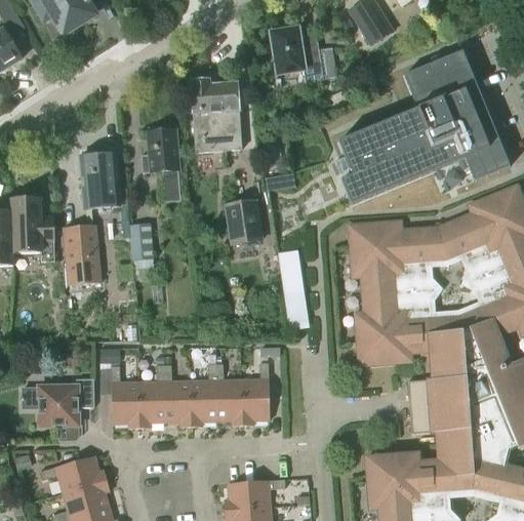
[(0,0),(0,13),(12,34),(24,27),(7,0),(0,0)]
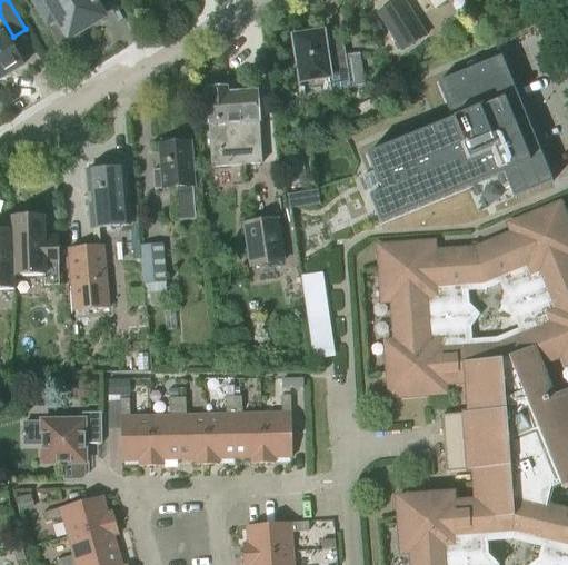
[(35,0),(48,21),(57,16),(69,35),(102,13),(95,1),(96,0),(35,0)]
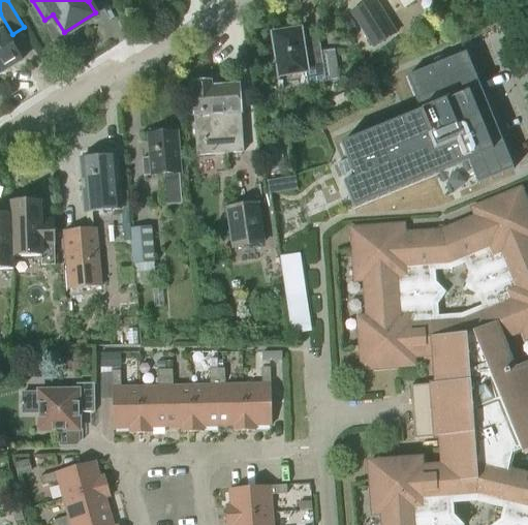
[(366,0),(352,8),(374,44),(396,31),(376,0),(366,0)]
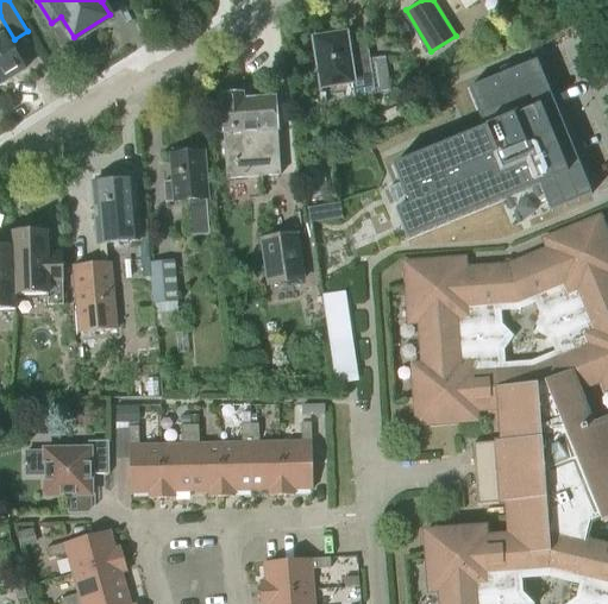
[(314,36),(321,85),(352,80),(355,94),(375,90),(370,56),(351,58),(346,31),(332,33),(331,27),(314,30),(315,36),(314,36)]
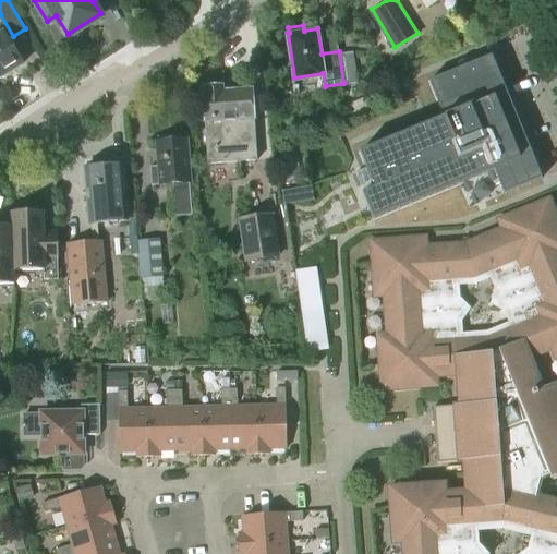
[(3,28),(0,31),(0,74),(23,61),(3,28)]
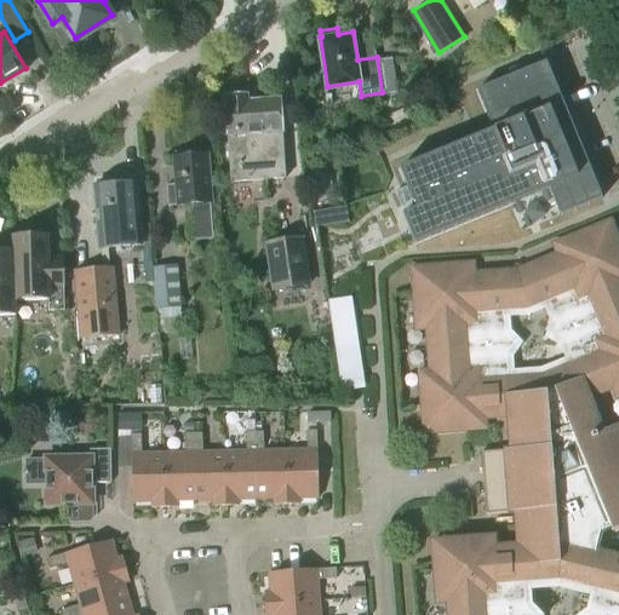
[(494,126),(400,166),(417,206),(403,211),(414,240),(549,185),(561,212),(602,195),(546,58),(477,86),(481,95),(494,126)]
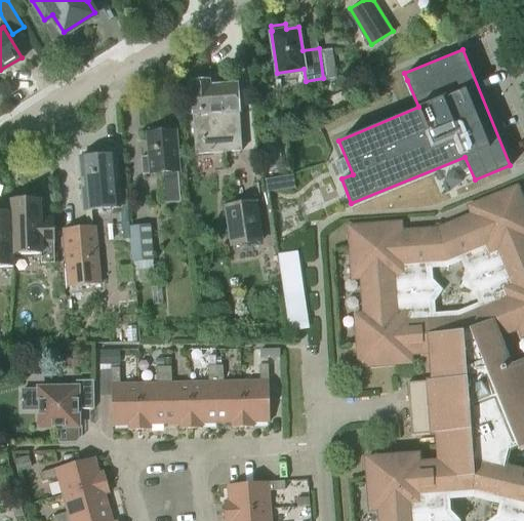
[(196,151),(241,148),(237,80),(210,82),(210,78),(191,79),(196,151)]
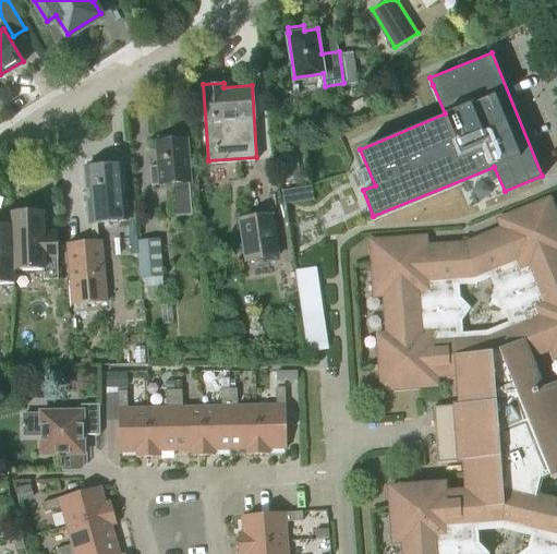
[(176,213),(193,212),(186,131),(157,134),(160,163),(150,164),(152,182),(172,181),(176,213)]
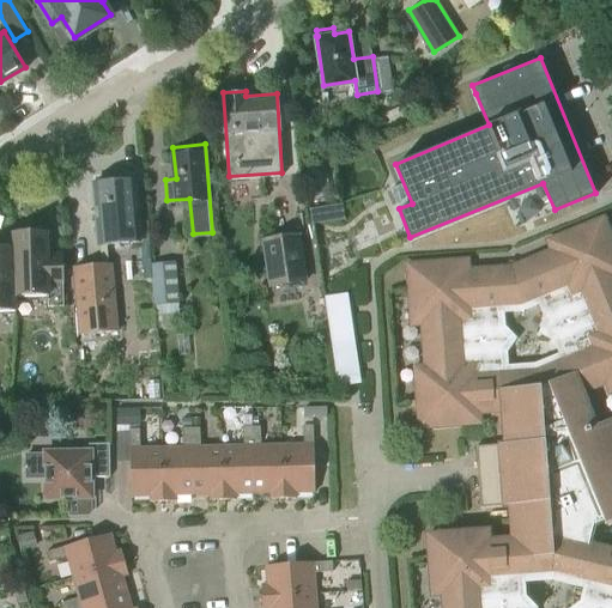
[(140,238),(135,176),(125,177),(125,176),(104,178),(104,180),(94,180),(96,205),(95,205),(96,217),(97,216),(100,242),(140,238)]
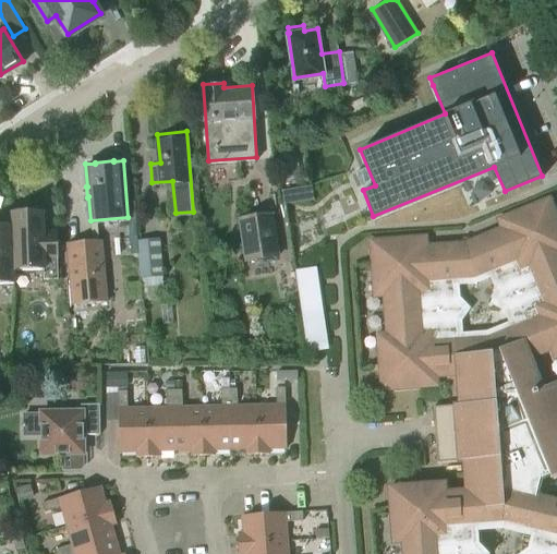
[(287,202),(316,196),(314,183),(285,190),(287,202)]
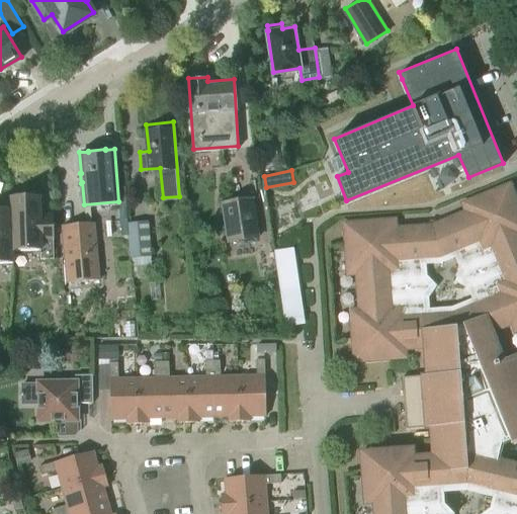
[(516,352),(506,356),(494,329),(516,319),(516,196),(514,189),(506,193),(502,185),(470,197),(474,206),(439,221),(431,218),(425,224),(388,227),(386,218),(353,221),(353,229),(344,230),(347,264),(356,263),(360,316),(351,317),(353,351),(362,350),(363,359),(398,356),(397,347),(425,345),(427,373),(403,375),(406,427),(431,425),(433,453),(405,455),(404,446),(370,449),(370,458),(362,458),(364,493),(373,493),(374,513),(516,513),(516,462),(498,457),(501,442),(511,429),(512,432),(516,430),(516,352)]
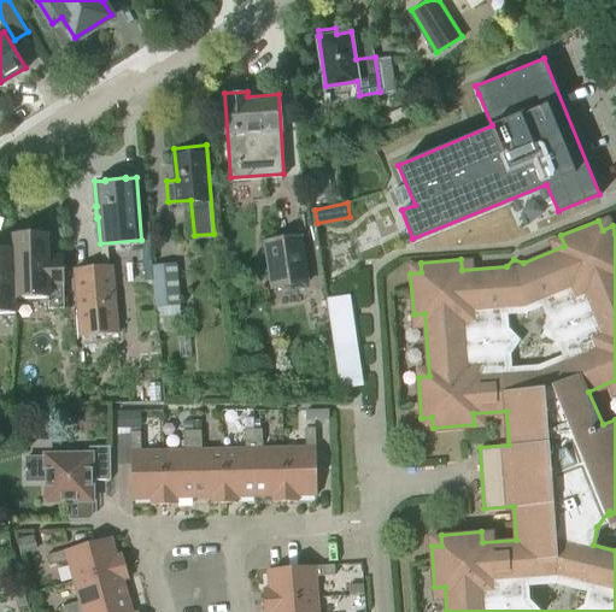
[(16,295),(48,294),(48,306),(65,306),(63,262),(48,263),(48,231),(13,233),(13,247),(16,295)]
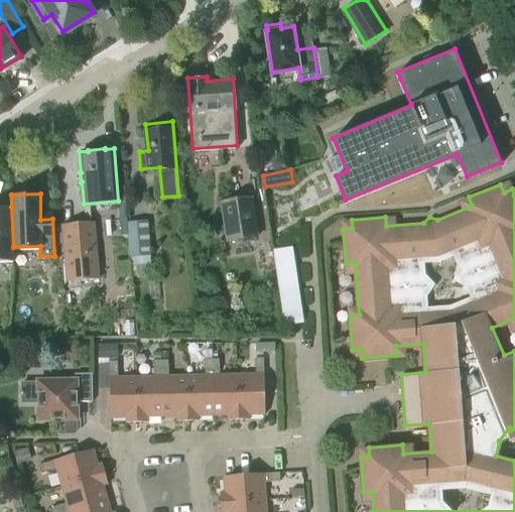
[(221,199),(227,240),(259,236),(253,194),(221,199)]
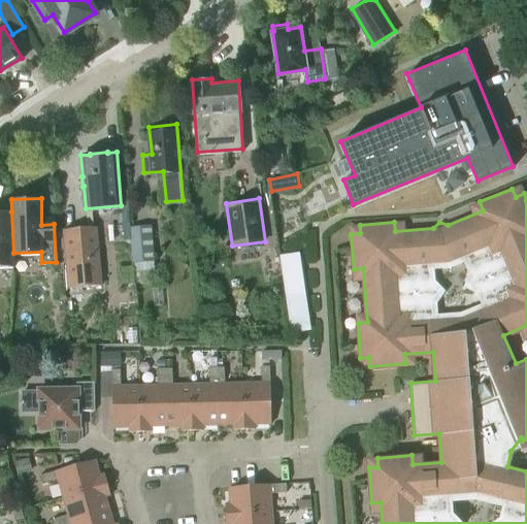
[(11,211),(0,211),(0,265),(14,265),(13,253),(11,211)]
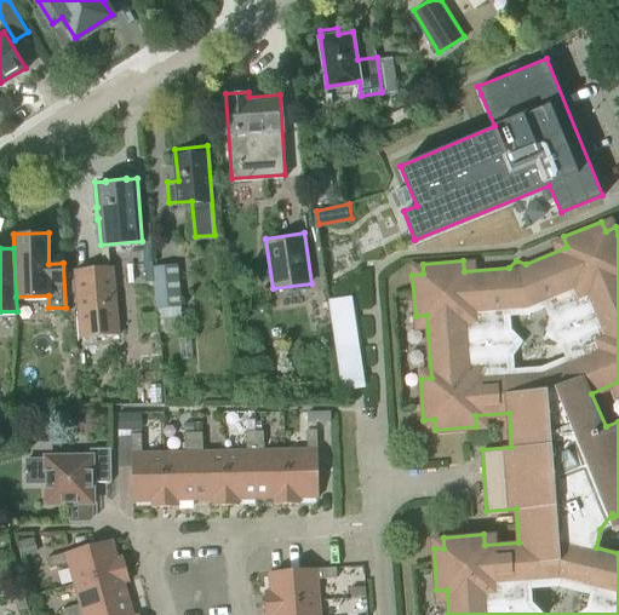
[(184,327),(178,260),(153,263),(159,329),(184,327)]
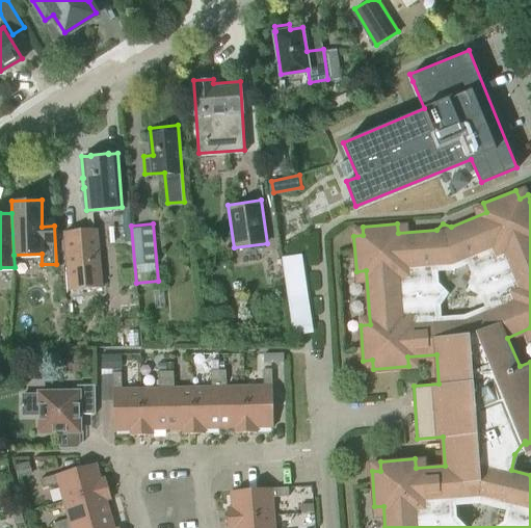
[(98,225),(64,228),(70,291),(104,288),(98,225)]
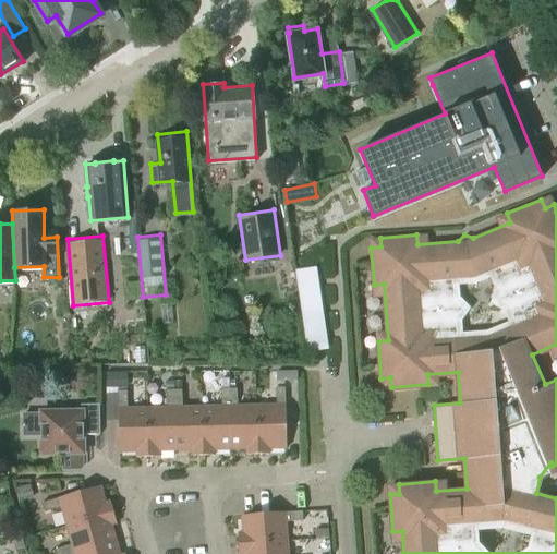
[(315,267),(297,269),(309,348),(327,345),(315,267)]
